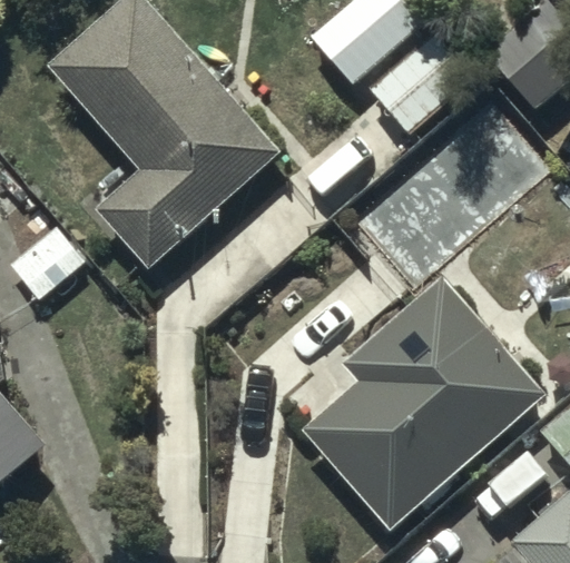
[(283,152),(148,0),(118,0),(47,62),(144,171),(98,213),(149,270),(283,152)]
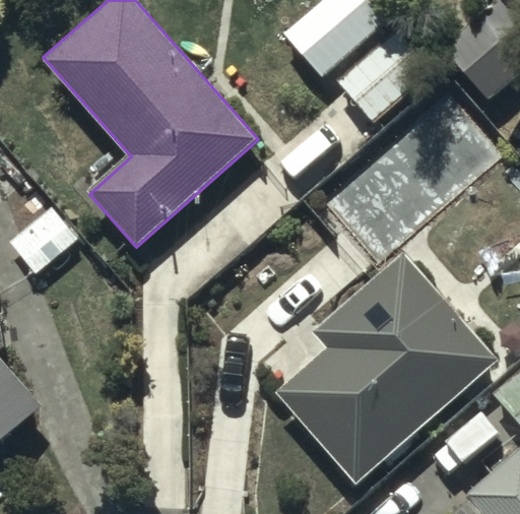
[(319,0),(284,31),(324,74),(389,16),(374,0),(319,0)]
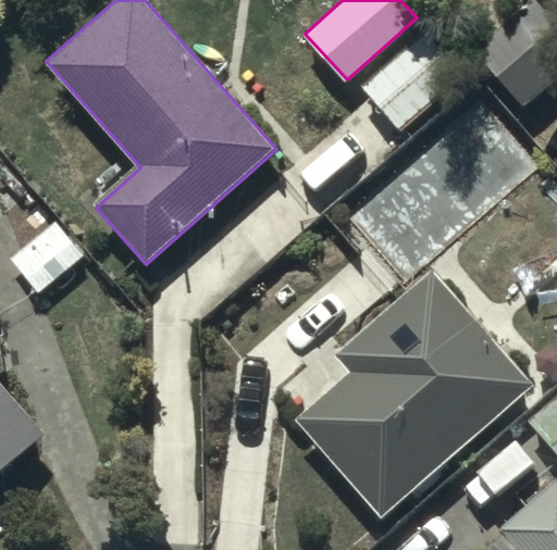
[(556,28),(532,0),(530,0),(472,50),(522,107),(556,76),(556,28)]
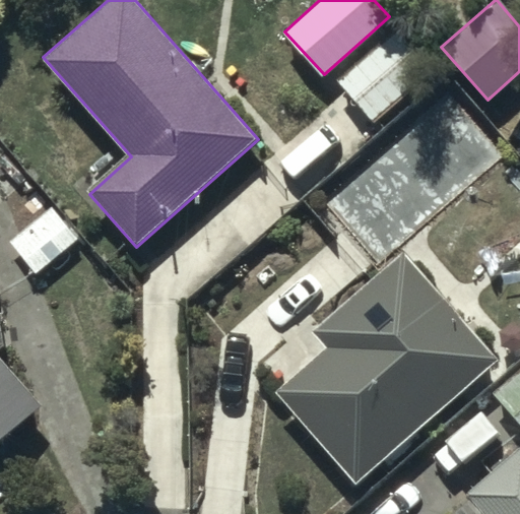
[(338,78),(374,121),(435,71),(398,27),(338,78)]
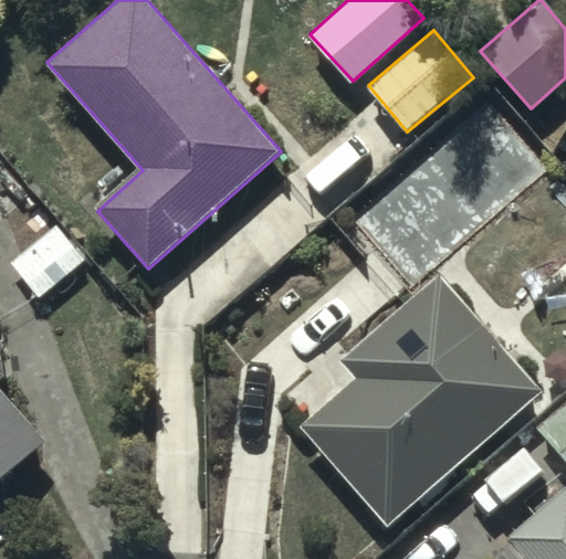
[(510,127),(478,92),(409,153),(473,223),(536,167),(524,154),(540,140),(520,118),(510,127)]
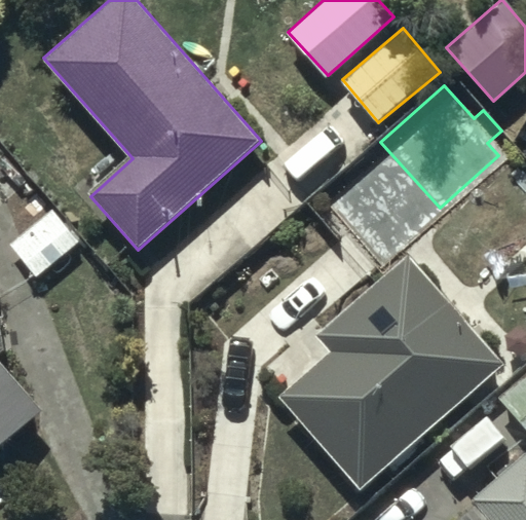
[(502,363),(408,254),(317,332),(334,351),(278,400),(357,488),(502,363)]
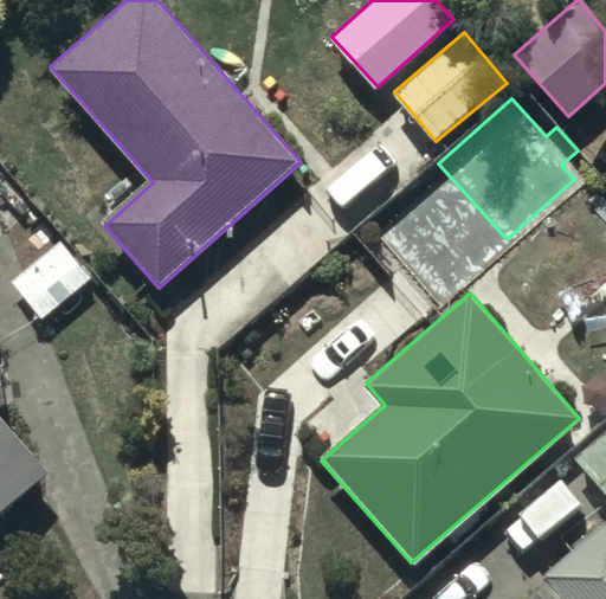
[(0,519),(51,476),(0,417),(0,519)]
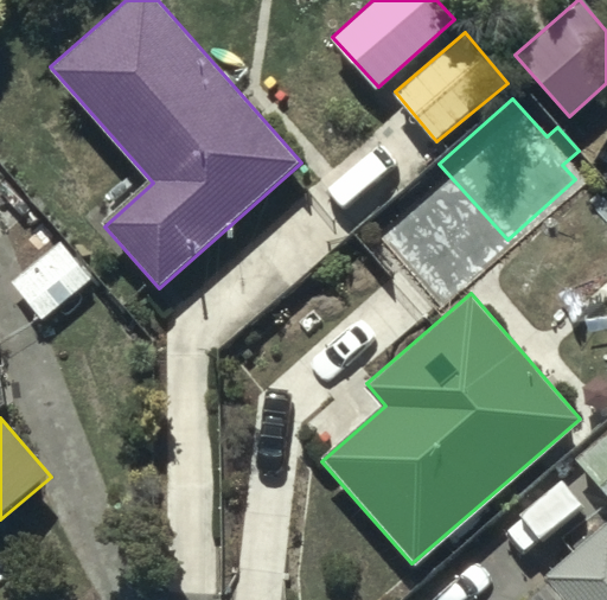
[(606,429),(576,458),(606,491),(606,429)]
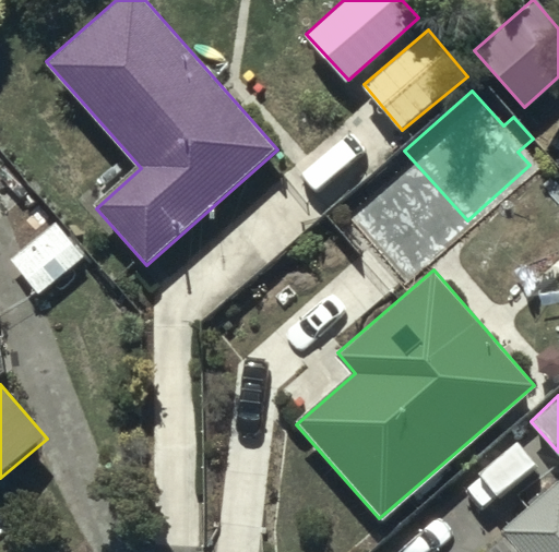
[(558,551),(558,482),(477,551),(558,551)]
